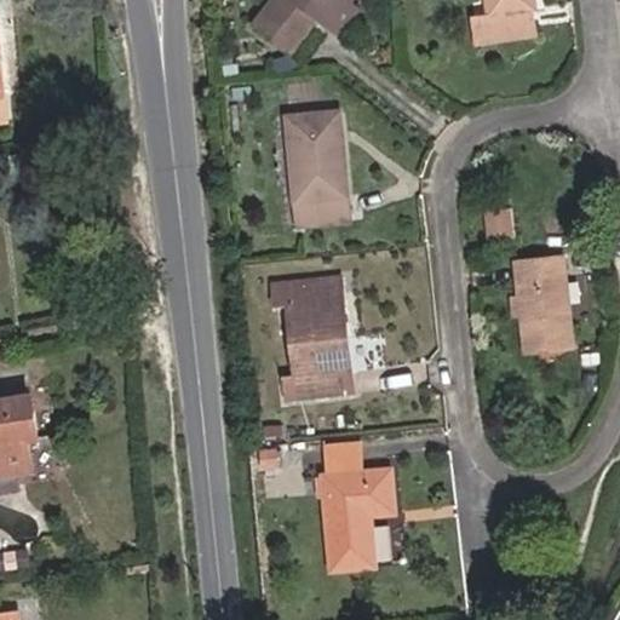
[(279,45),(292,29),(277,11),(286,0),(299,0),(311,12),(317,18),(333,0),(246,0),(240,6),(279,45)]
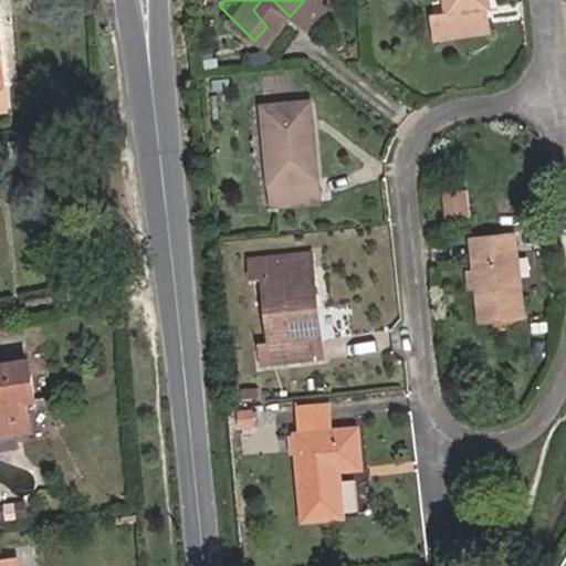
[(266,27),(284,11),(273,0),(261,0),(253,10),(266,27)]
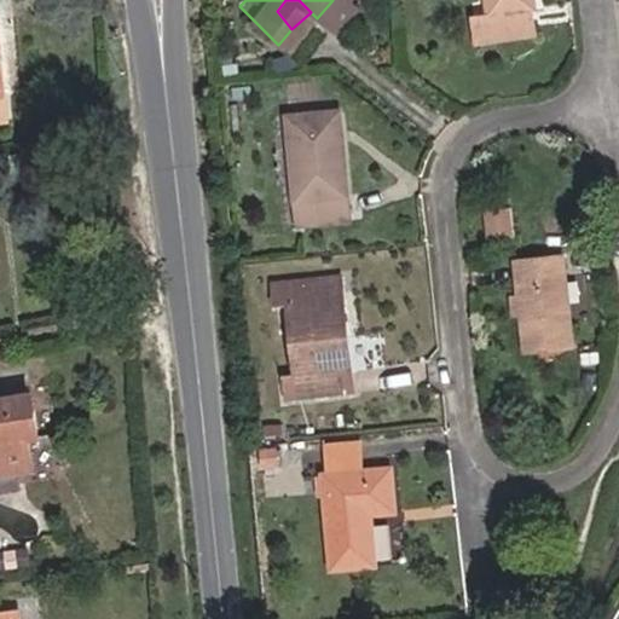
[(347,0),(333,0),(317,18),(329,29),(351,4),(347,0)]
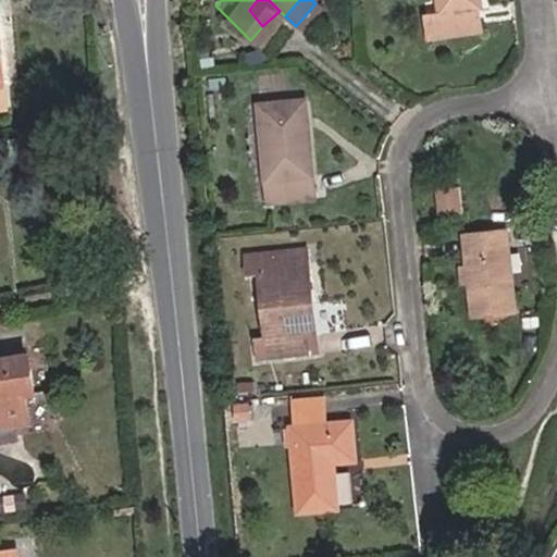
[(475,9),(473,0),(431,0),(433,13),(412,14),(413,39),(471,34),(470,9),(475,9)]
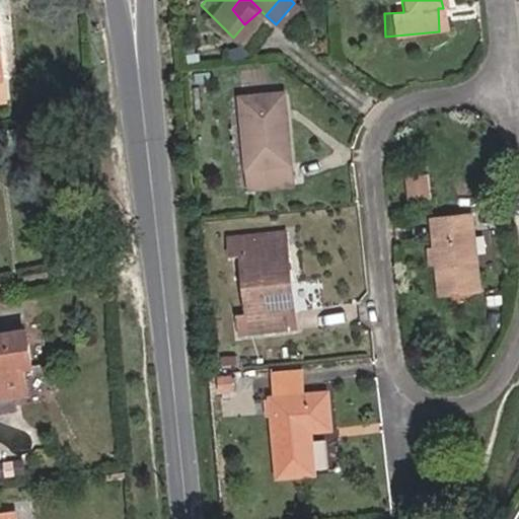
[(291,183),(284,93),(238,96),(244,187),(291,183)]
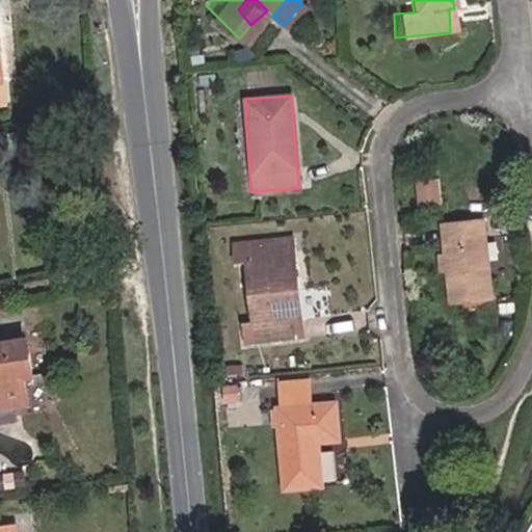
[(431,176),(414,178),(417,202),(434,200),(431,176)]
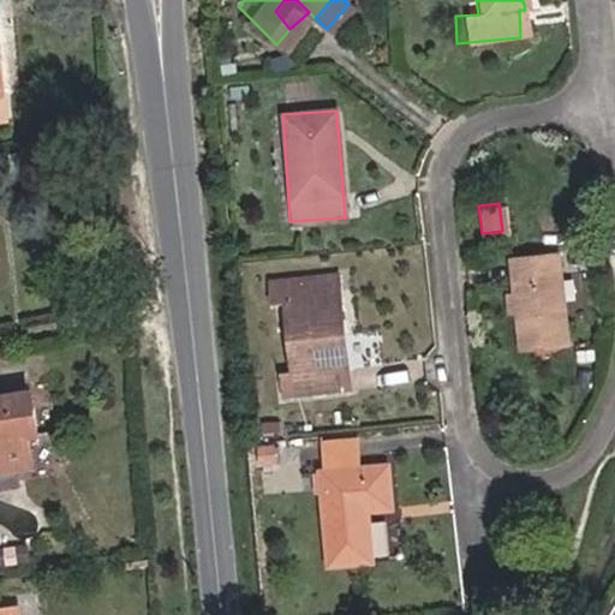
[(561,257),(509,261),(517,344),(568,341),(561,257)]
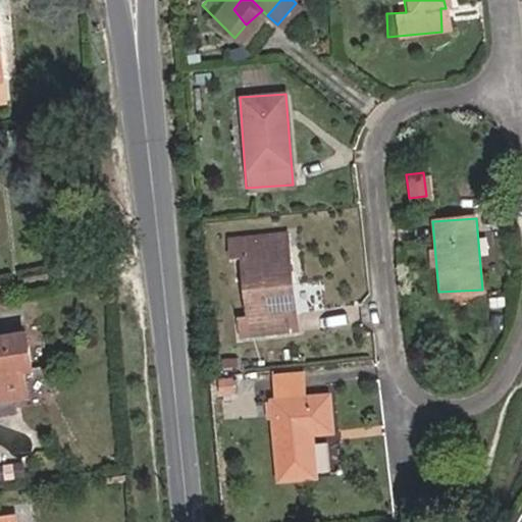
[(242,251),(248,311),(280,308),(292,307),(285,228),(230,229),(231,251),(242,251)]
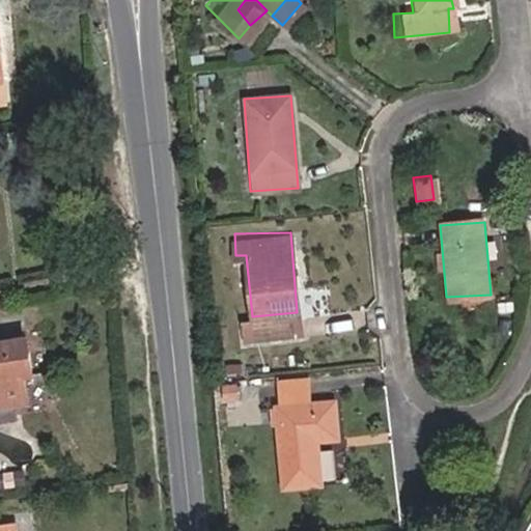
[(285,313),(252,316),(253,334),(286,332),(285,313)]
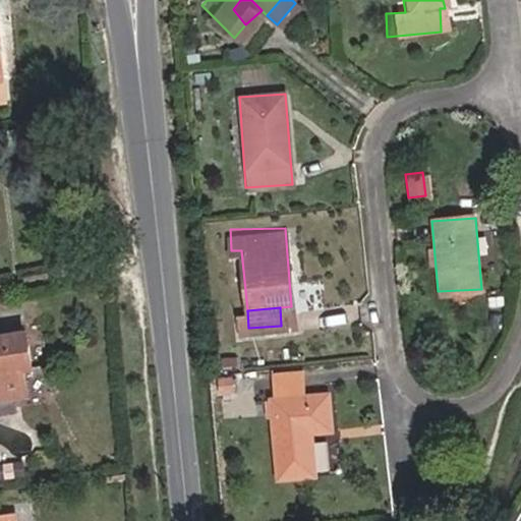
[(25,384),(18,342),(0,345),(0,408),(18,405),(15,386),(25,384)]
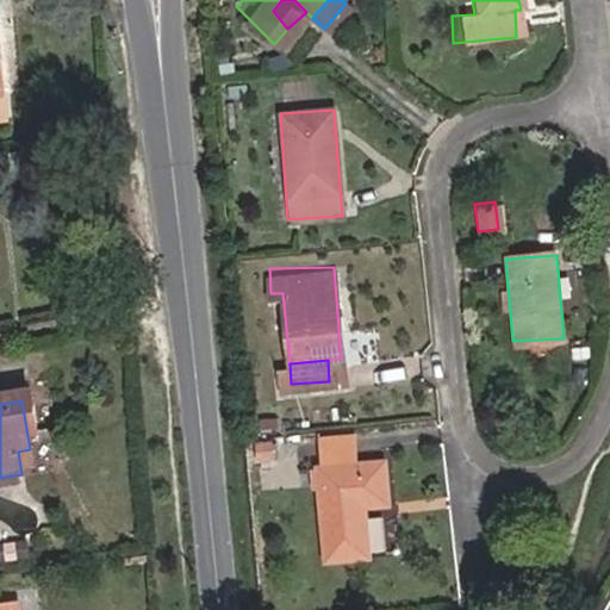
[(361,468),(358,439),(317,442),(319,473),(361,468)]
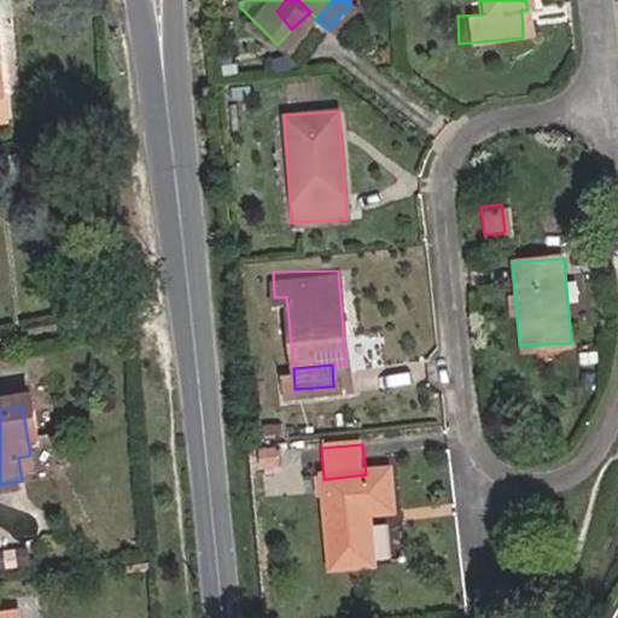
[(333,572),(369,571),(365,518),(395,517),(392,472),(366,474),(324,479),(333,572)]
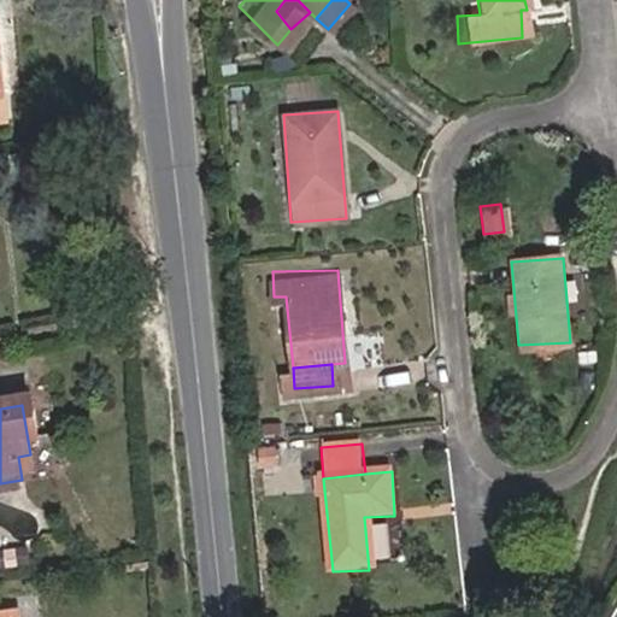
[(398,568),(394,516),(364,517),(369,570),(398,568)]
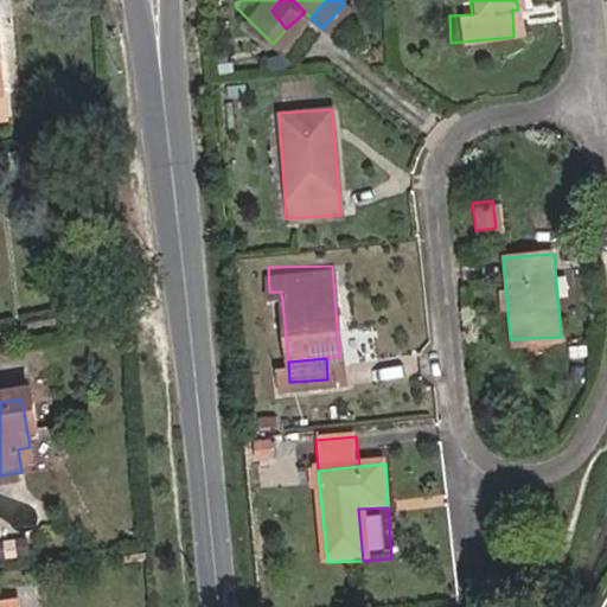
[(24,551),(0,554),(0,570),(25,568),(24,551)]
